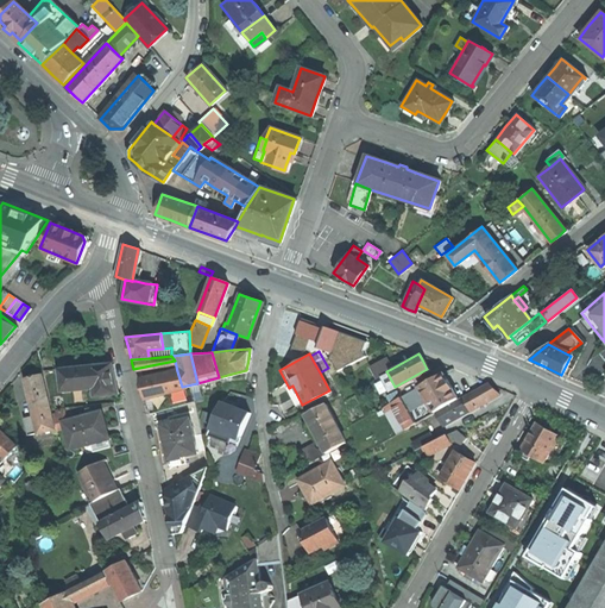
[(386,371),(391,369),(384,357),(367,365),(375,377),(379,375),(386,371)]
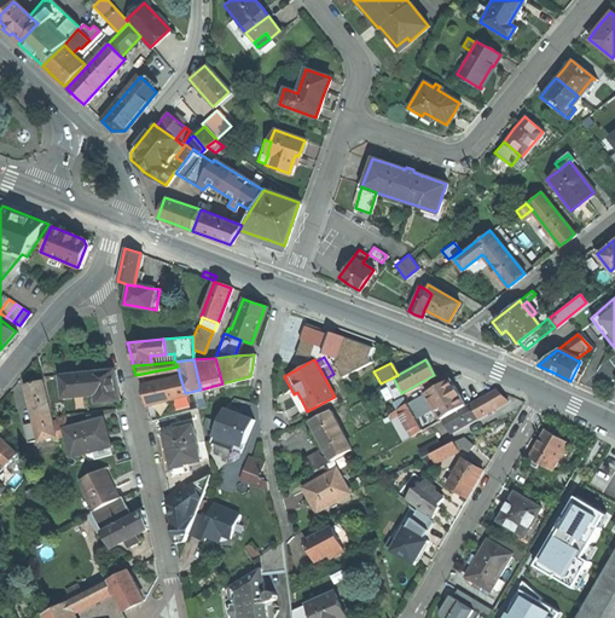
[(112,369),(59,375),(62,398),(94,394),(96,402),(120,399),(116,383),(112,369)]
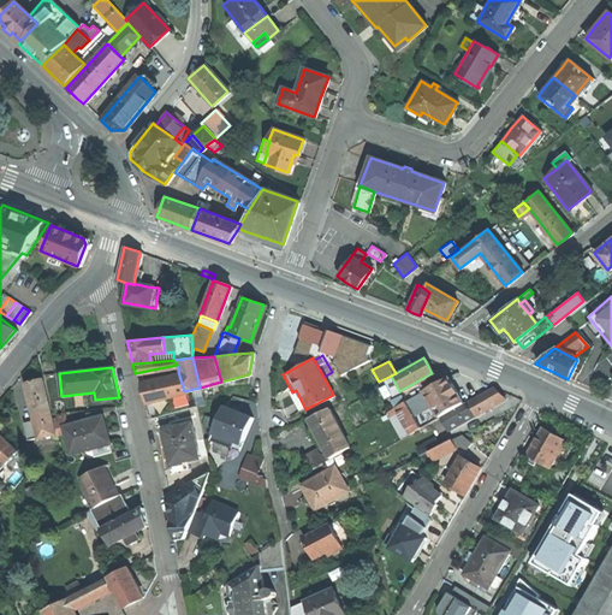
[(184,391),(179,376),(141,384),(143,394),(146,403),(185,392),(184,391)]
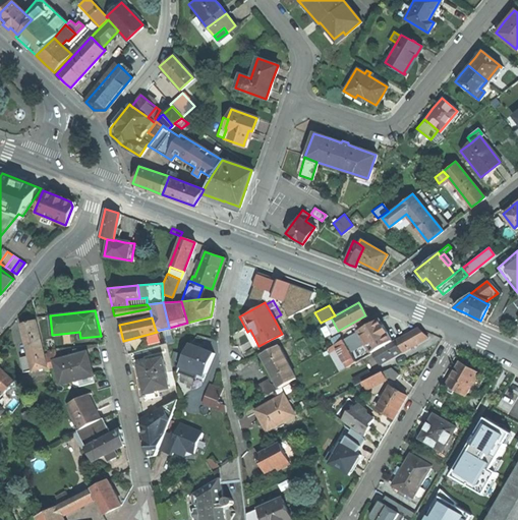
[(338,331),(331,318),(325,321),(331,334),(338,331)]
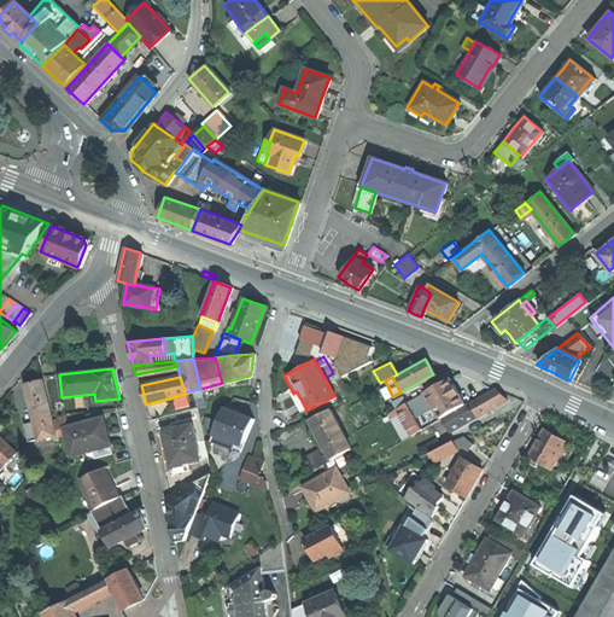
[(448,378),(422,393),(438,418),(440,417),(452,411),(457,407),(463,405),(455,390),(448,378)]
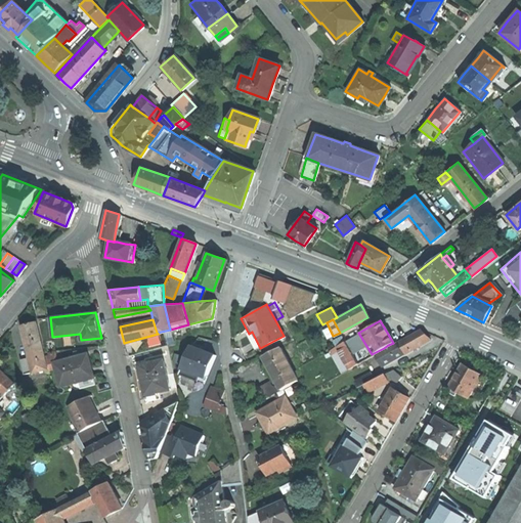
[(46,367),(36,322),(22,327),(25,336),(29,356),(18,358),(22,374),(46,367)]
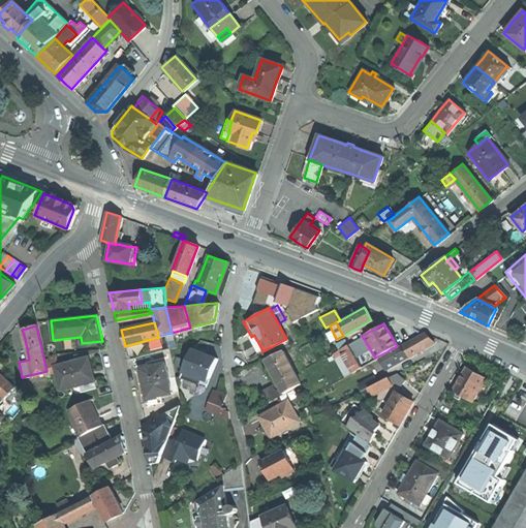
[(428,337),(423,332),(393,349),(392,348),(388,351),(394,364),(432,341),(428,337)]
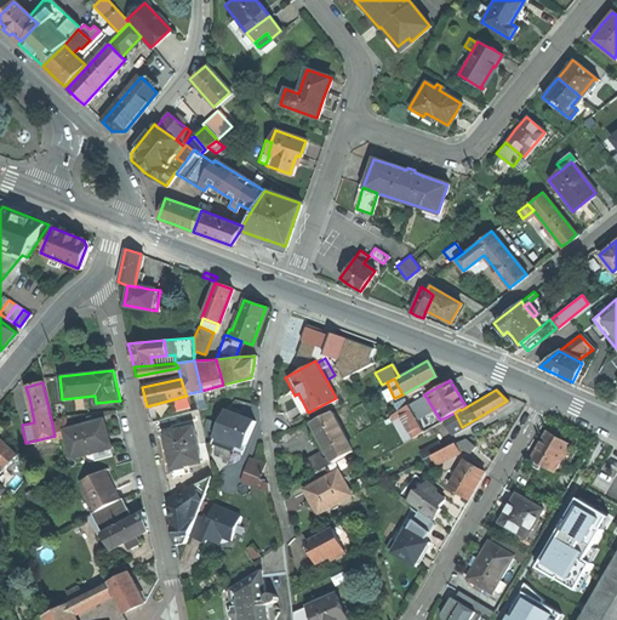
[(422,431),(440,420),(424,394),(406,404),(422,431)]
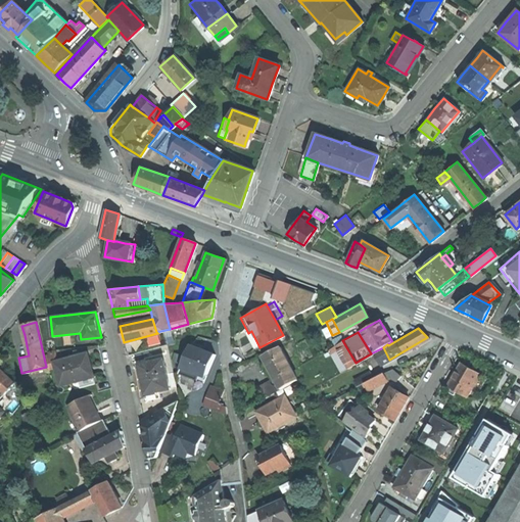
[(196,334),(192,343),(215,351),(219,342),(196,334)]
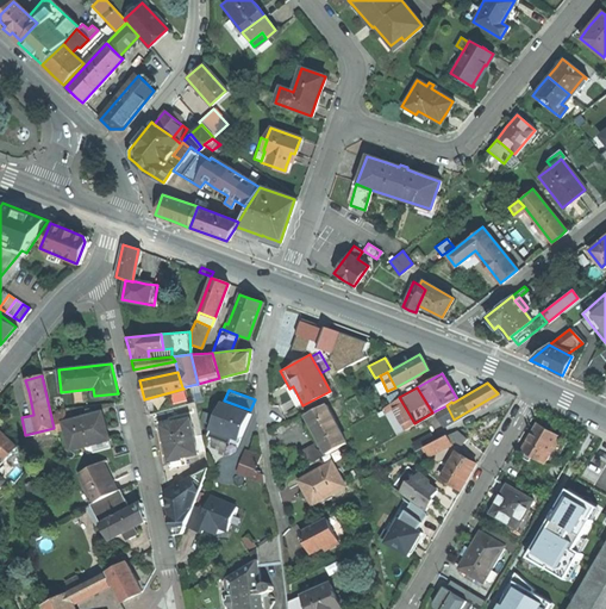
[(388,403),(399,396),(395,390),(385,396),(388,403)]
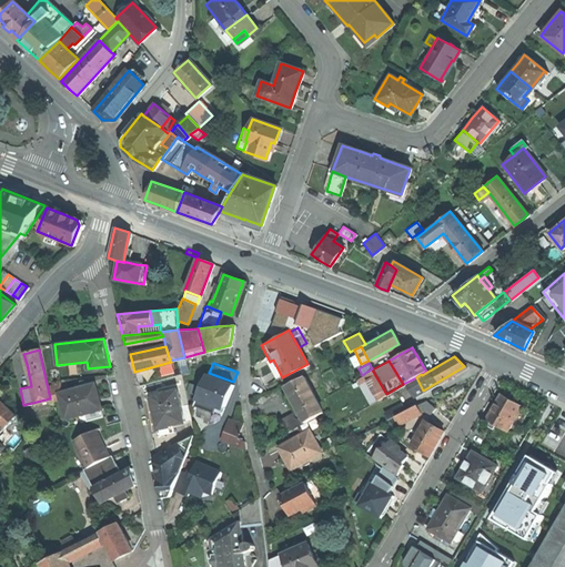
[(376,400),(386,394),(372,370),(363,375),(376,400)]
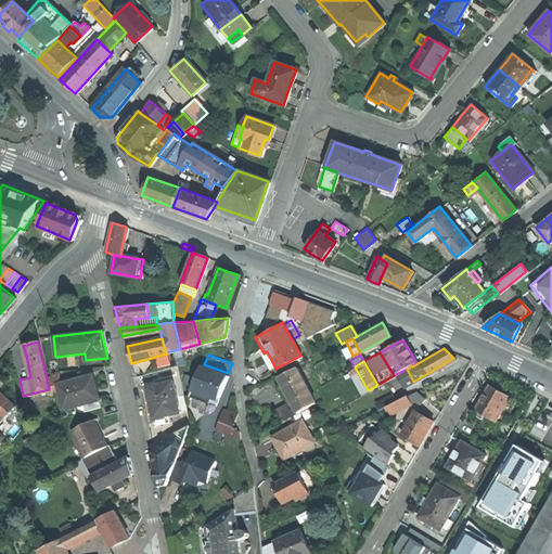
[(226,376),(201,365),(189,395),(207,402),(210,395),(217,397),(226,376)]
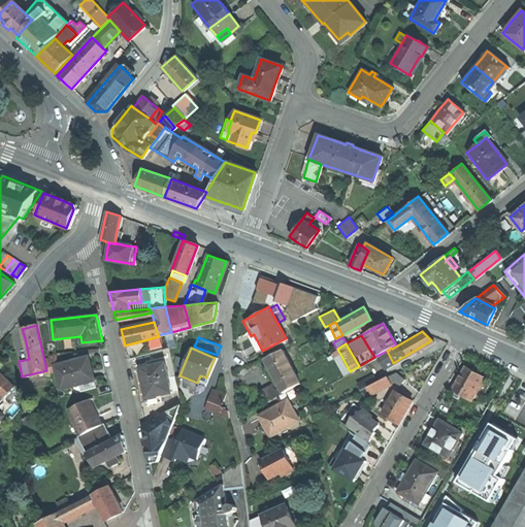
[(299,384),(281,350),(264,359),(271,372),(283,393),(299,384)]
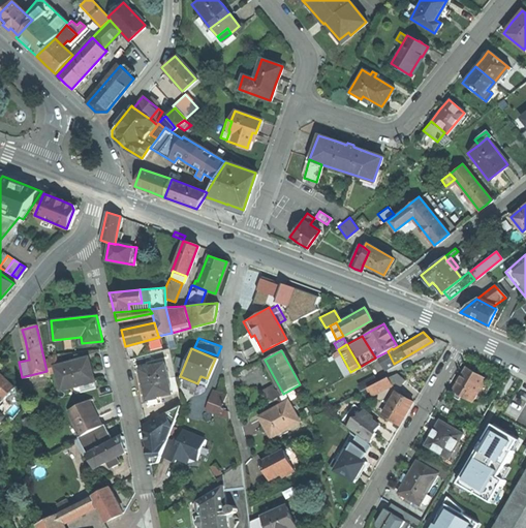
[(383,369),(394,364),(388,351),(377,356),(383,369)]
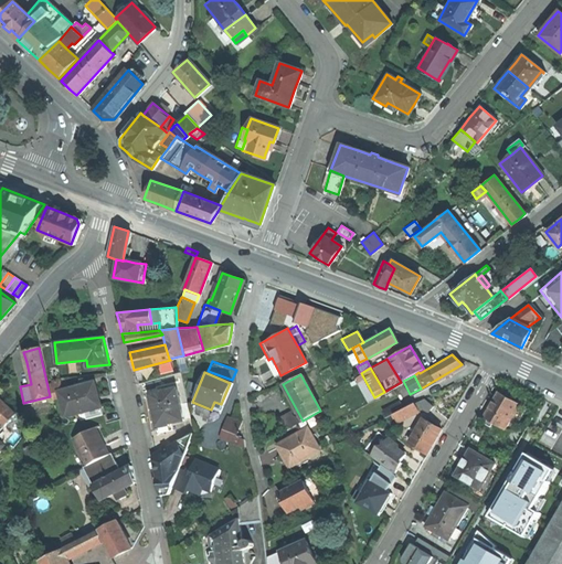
[(59,395),(64,415),(98,405),(95,393),(92,382),(61,390),(59,382),(50,384),(53,397),(59,395)]
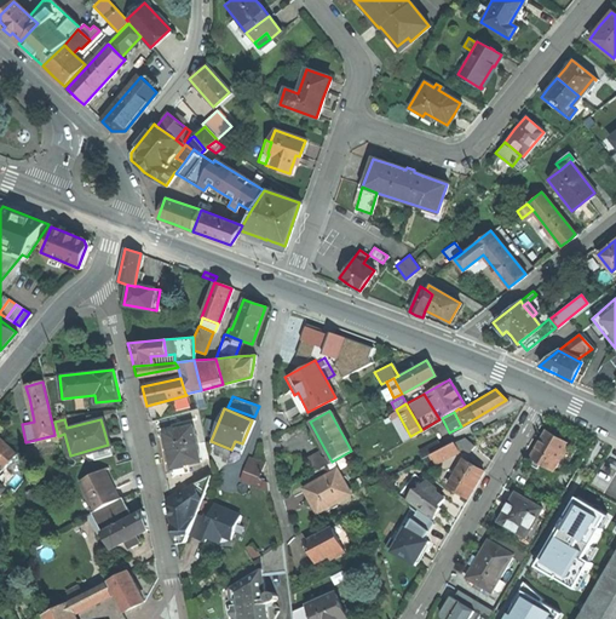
[(199,460),(191,427),(163,433),(167,451),(171,466),(185,463),(199,460)]
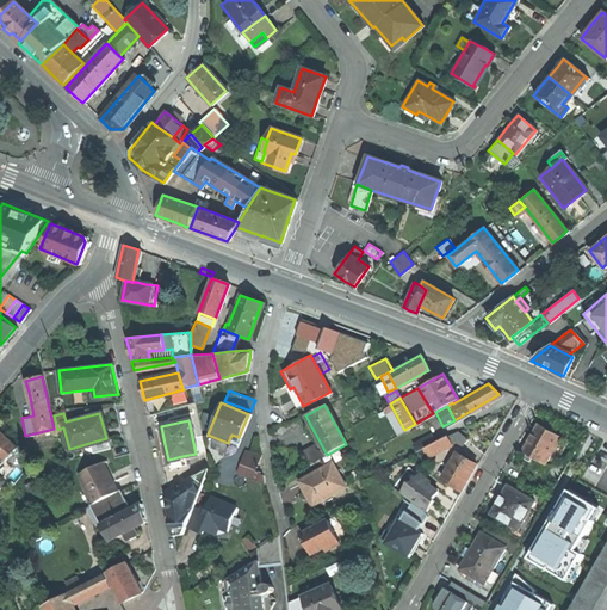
[(558,436),(537,424),(528,437),(521,450),(524,451),(520,457),(527,461),(530,456),(543,463),(558,436)]
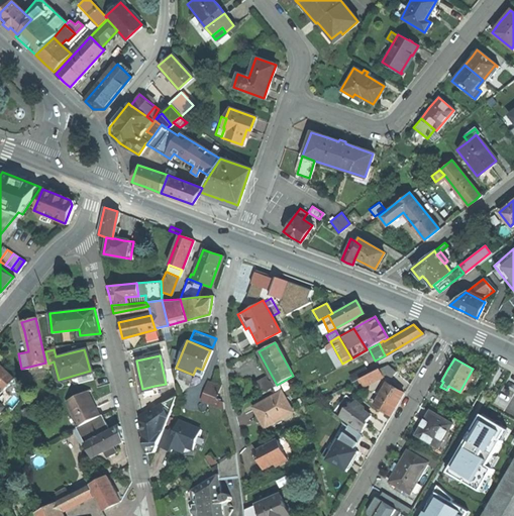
[(360,381),(362,386),(385,374),(390,377),(394,372),(386,364),(368,374),(356,380),(357,382),(360,381)]
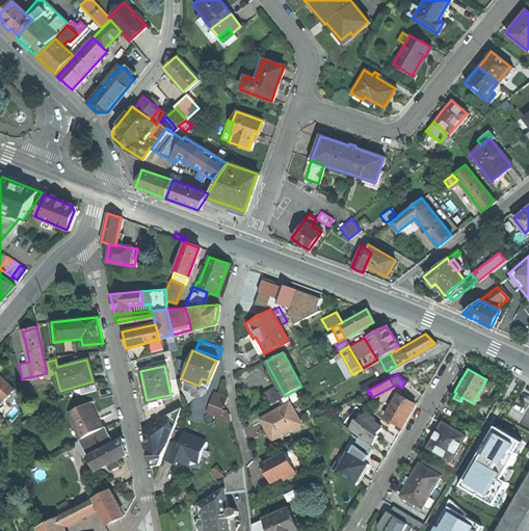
[(0,401),(1,400),(6,395),(12,394),(12,389),(1,377),(0,376),(0,401)]
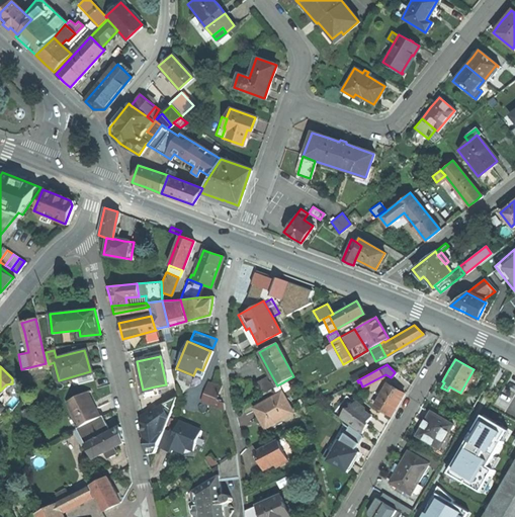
[(351,382),(357,380),(368,374),(364,366),(347,375),(351,382)]
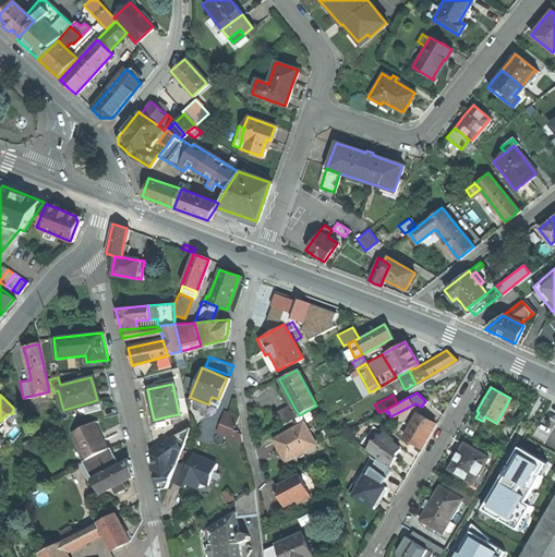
[(214,408),(218,399),(212,397),(208,404),(214,408)]
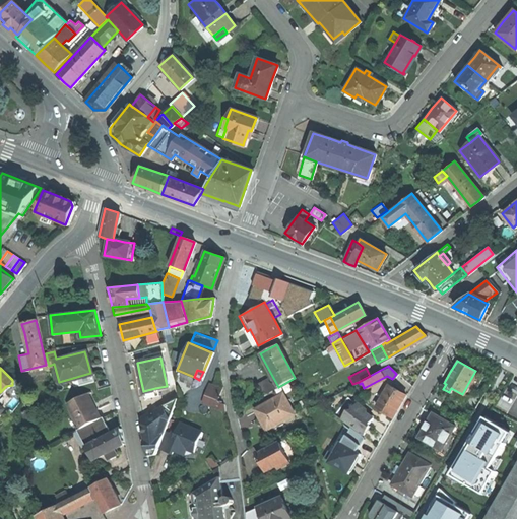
[(268,382),(266,378),(255,383),(262,396),(274,389),(271,383),(268,382)]
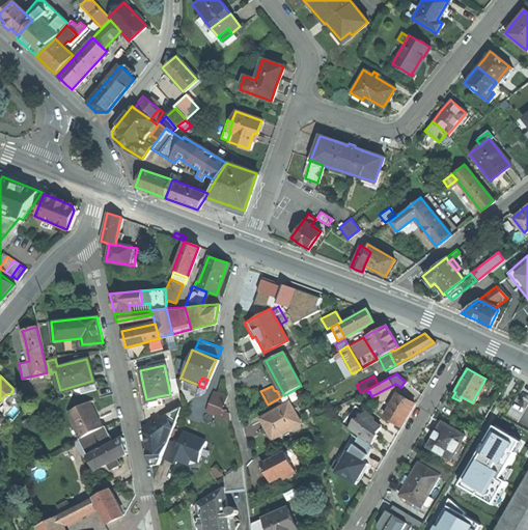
[(407,414),(413,402),(396,393),(383,416),(399,425),(407,414)]
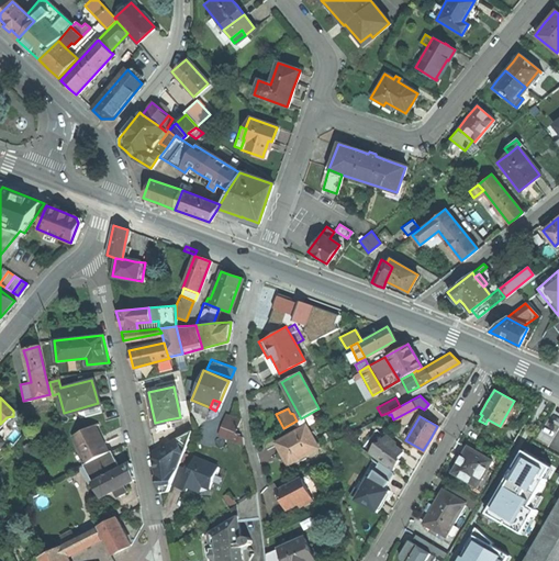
[(223,428),(235,433),(239,422),(226,417),(223,426),(223,428)]
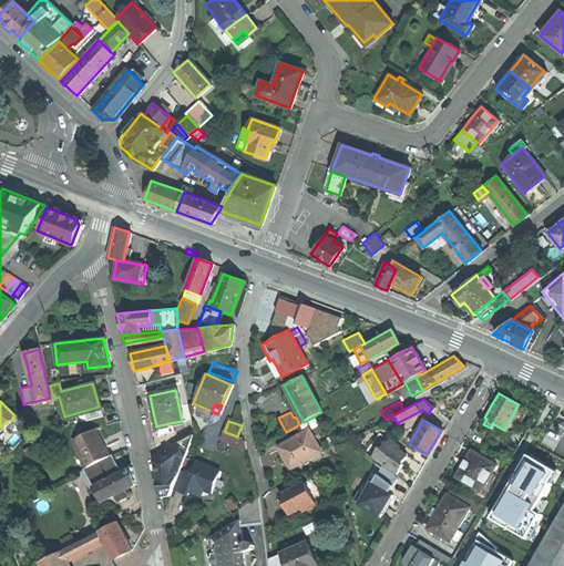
[(170,423),(156,426),(159,433),(171,430),(170,423)]
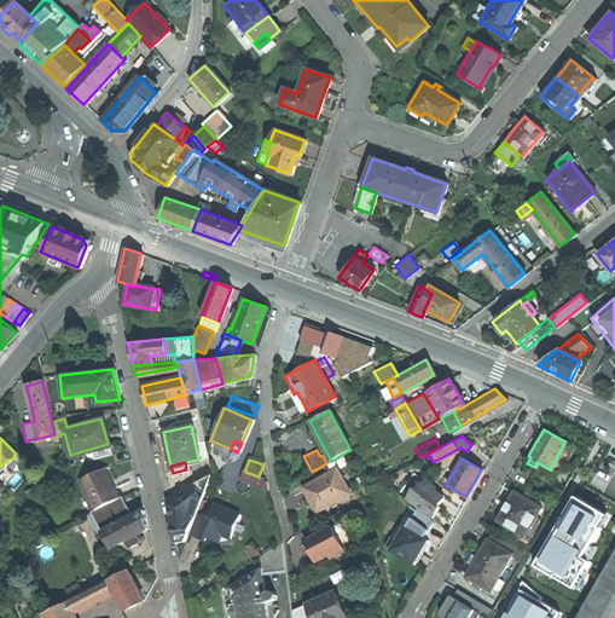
[(110,484),(102,468),(91,474),(92,477),(82,481),(96,509),(117,498),(110,484)]
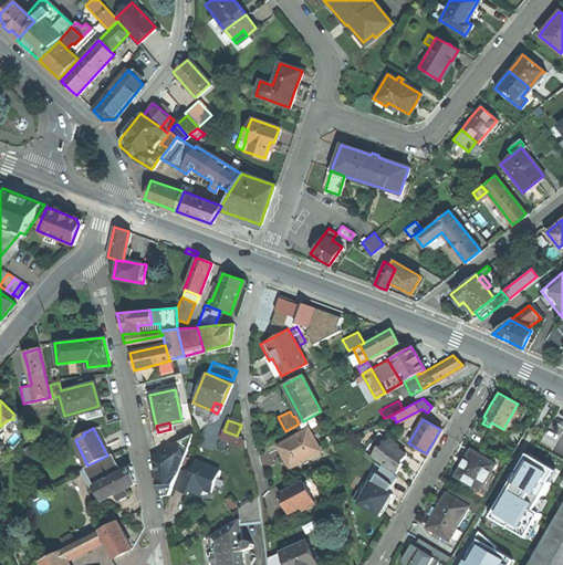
[(319,450),(306,428),(275,446),(281,454),(288,467),(319,450)]
